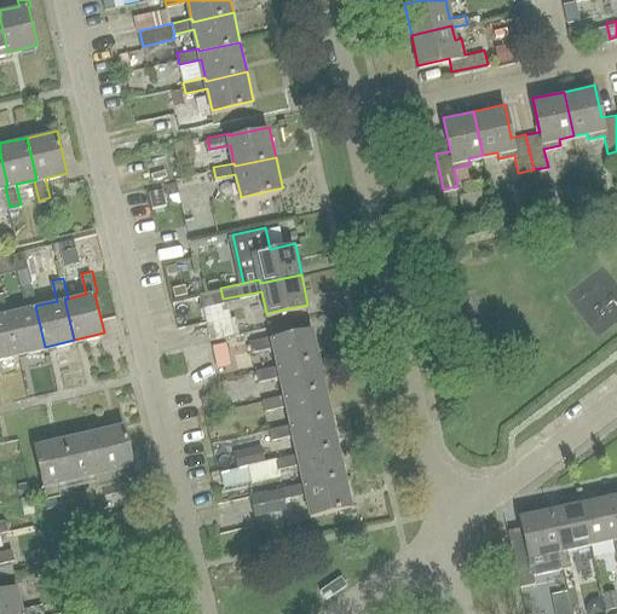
[(5,313),(15,353),(45,347),(35,306),(39,305),(34,284),(22,287),(27,308),(9,312),(5,313)]
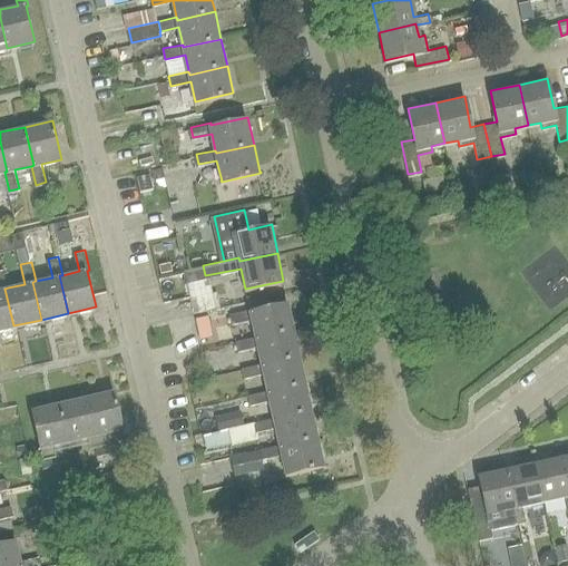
[(0,329),(13,325),(5,289),(8,288),(3,269),(0,269),(0,329)]
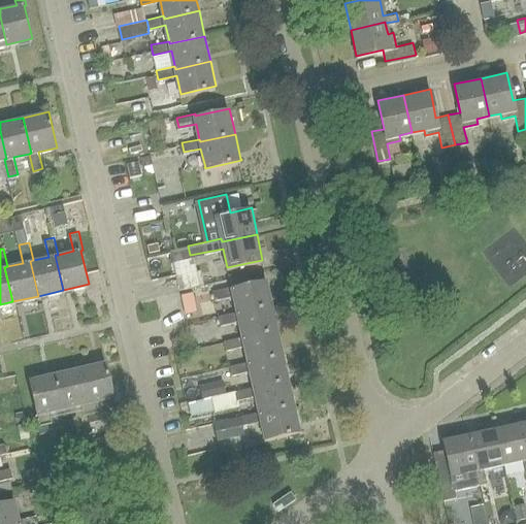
[(237,313),(272,304),(267,279),(233,287),(232,285),(214,289),(216,298),(233,294),(236,309),(237,313)]
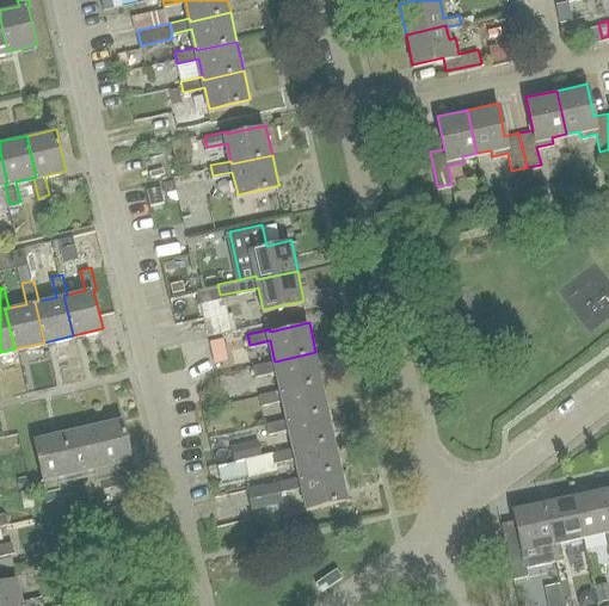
[(216,338),(220,359),(232,357),(228,335),(216,338)]
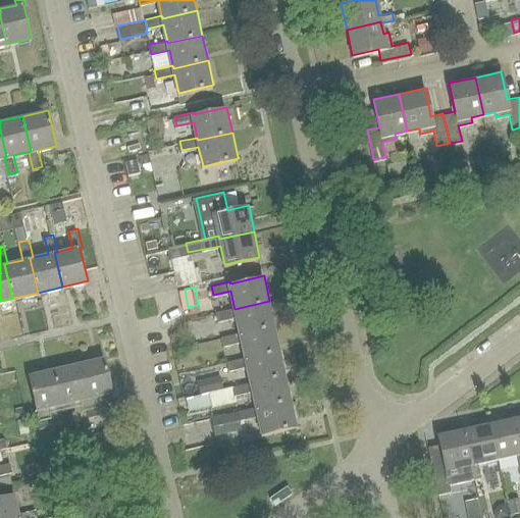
[(241,333),(274,326),(269,301),(235,309),(234,306),(216,310),(218,319),(237,315),(240,331),(241,333)]
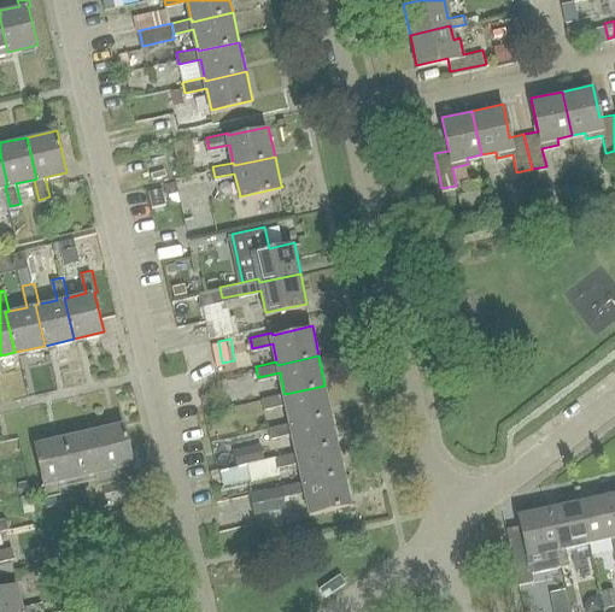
[(291,424),(332,415),(324,386),(285,394),(283,392),(262,396),(264,407),(286,402),(290,421),(291,424)]
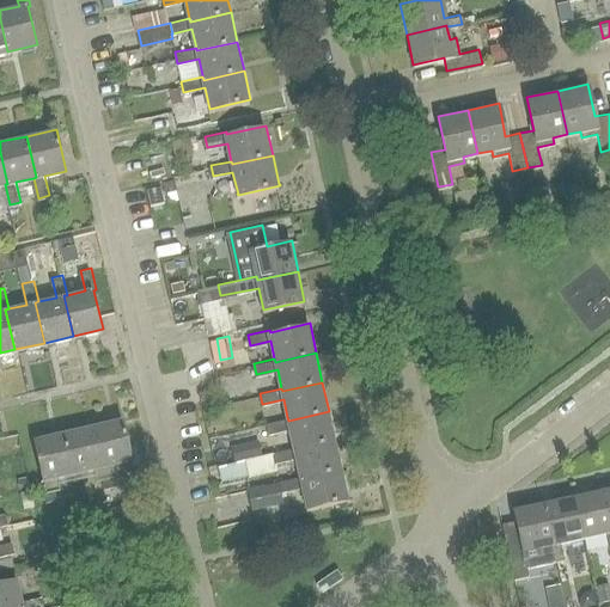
[(294,449),(335,441),(329,411),(288,421),(287,417),(267,422),(269,433),(290,428),(294,446),(294,449)]
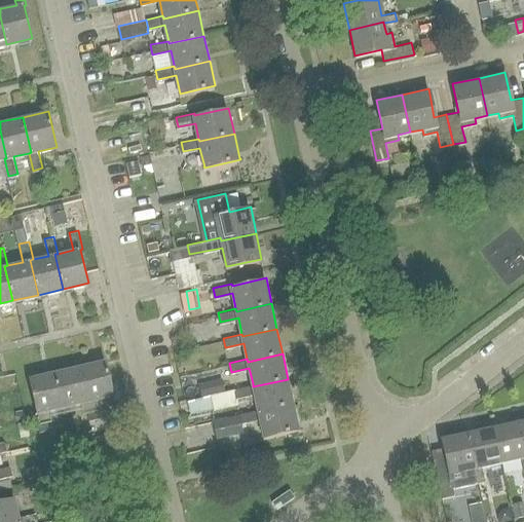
[(46,411),(85,402),(89,419),(100,417),(96,400),(113,396),(105,360),(30,377),(38,411),(35,411),(40,432),(49,429),(46,411)]
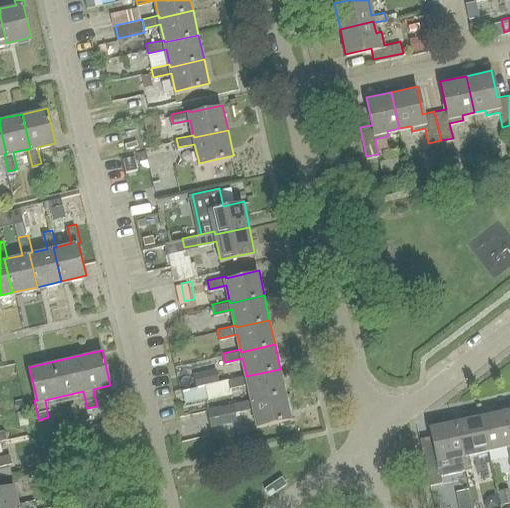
[(228,377),(230,387),(248,382),(251,398),(252,401),(286,393),(280,369),(246,376),(246,373),(228,377)]
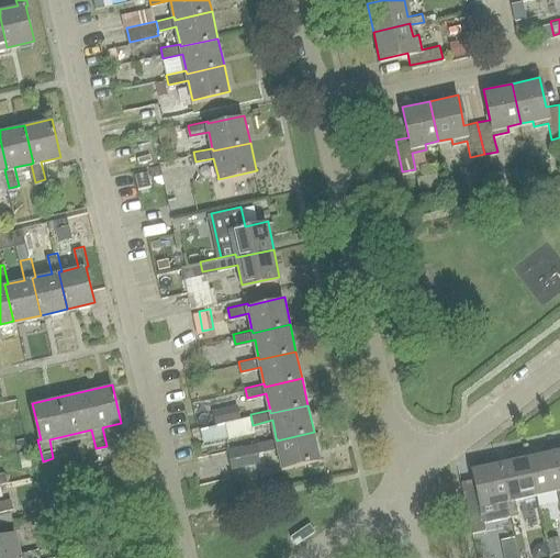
[(254,432),(253,425),(250,414),(227,420),(232,437),(254,432)]
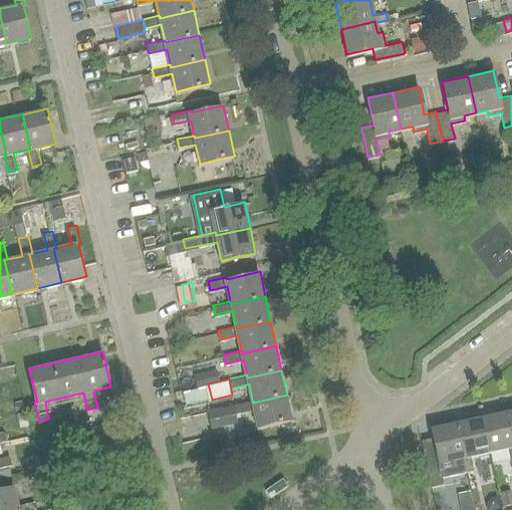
[(252,400),(234,404),(236,413),(254,409),(259,427),(292,420),(287,395),(253,403),(252,400)]
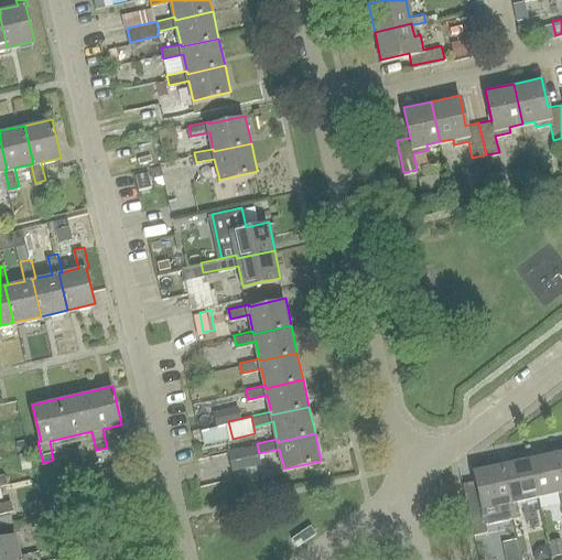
[(259,453),(257,443),(228,449),(233,470),(261,463),(259,453)]
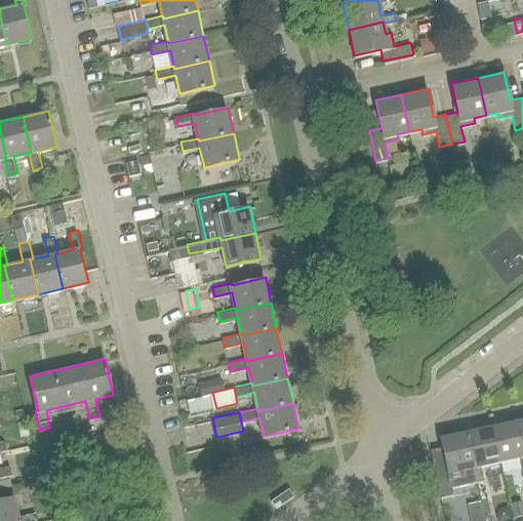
[(493,427),(500,462),(519,457),(522,472),(522,438),(519,422),(493,427)]
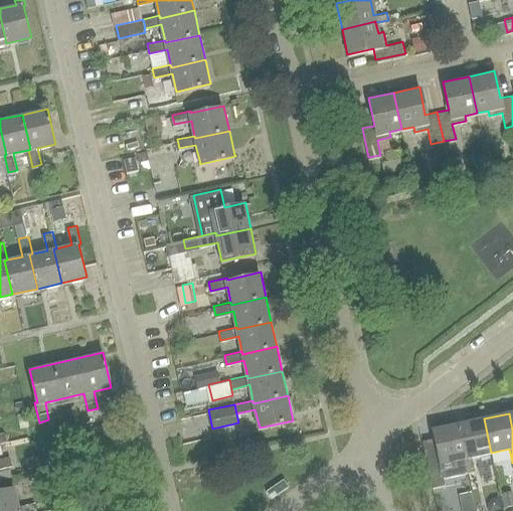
[(472,458),(491,453),(484,418),(458,424),(466,459),(464,460),(467,473),(475,471),(472,458)]
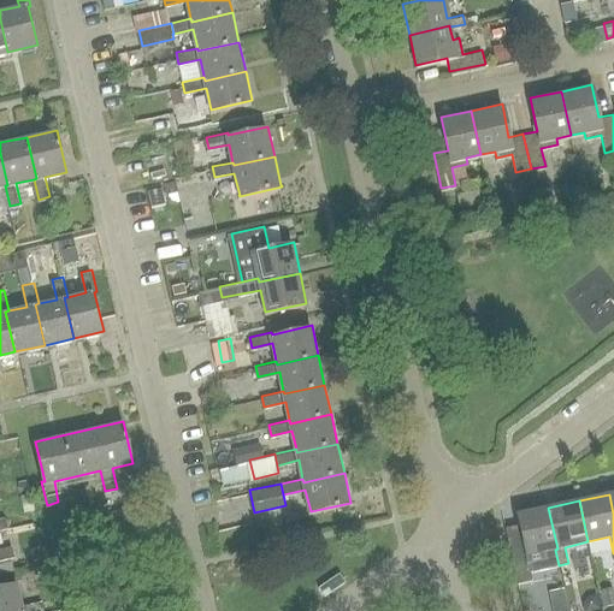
[(120,508),(123,518),(139,515),(135,504),(120,508)]
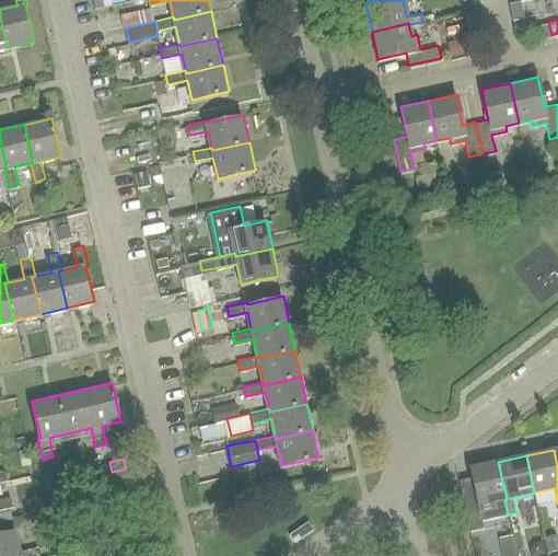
[(109,462),(96,465),(99,475),(112,472),(109,462)]
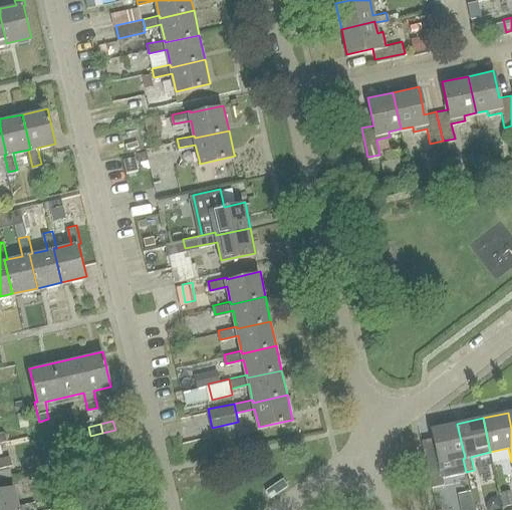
[(452,461),(463,459),(465,458),(457,424),(431,429),(437,454),(425,457),(432,486),(442,484),(439,471),(454,468),(452,461)]
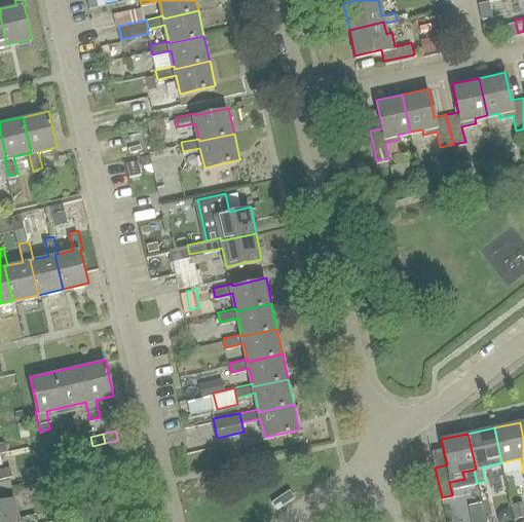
[(80,449),(92,446),(90,437),(78,440),(80,449)]
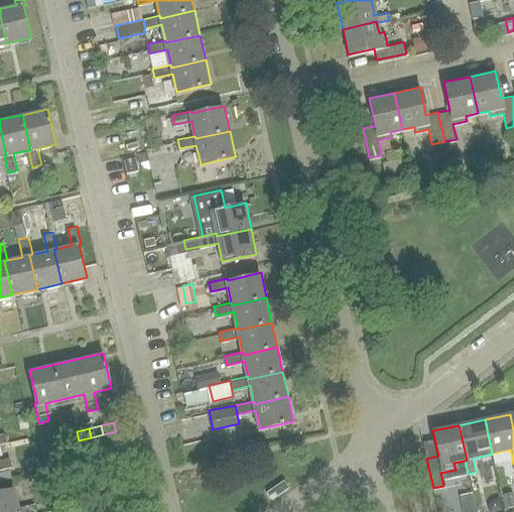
[(0,459),(0,469),(12,467),(10,457),(0,459)]
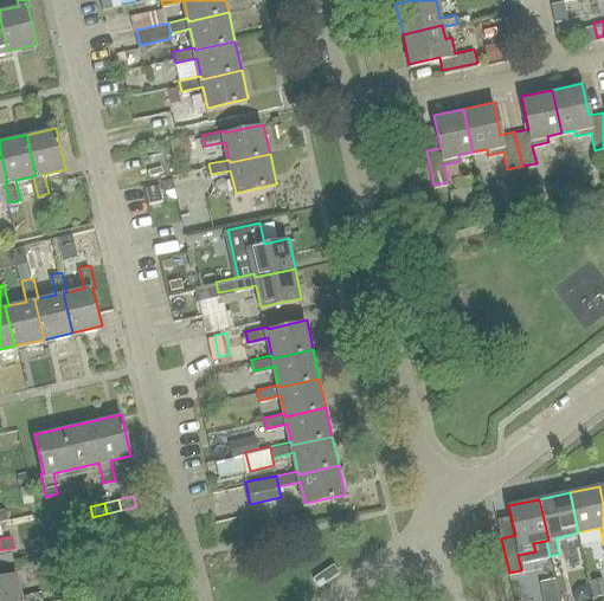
[(0,600),(44,600),(43,590),(21,595),(17,573),(0,576),(0,600)]
